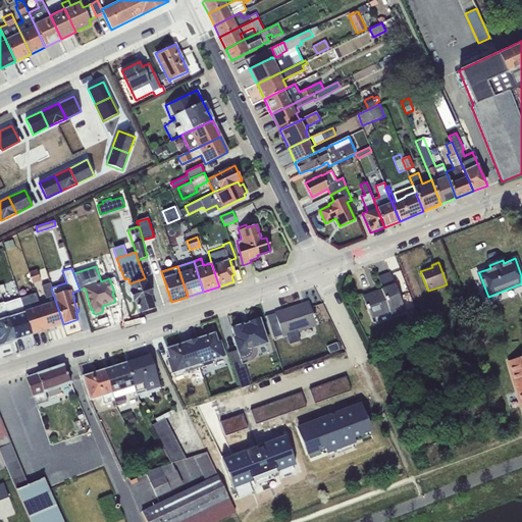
[(37,270),(29,272),(33,283),(40,281),(37,270)]
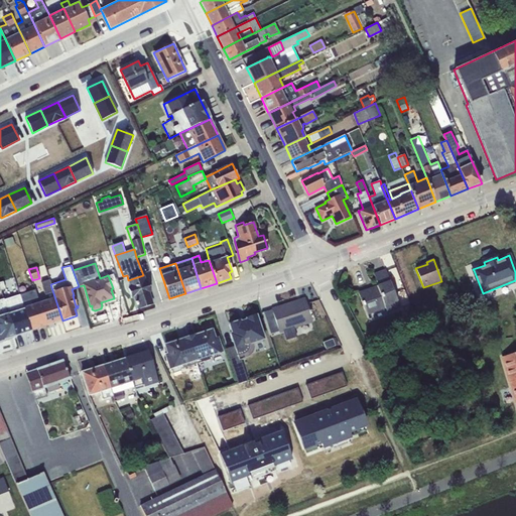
[(377,286),(358,292),(363,305),(364,305),(367,312),(384,305),(386,308),(387,312),(394,310),(400,308),(385,269),(373,274),(377,286)]
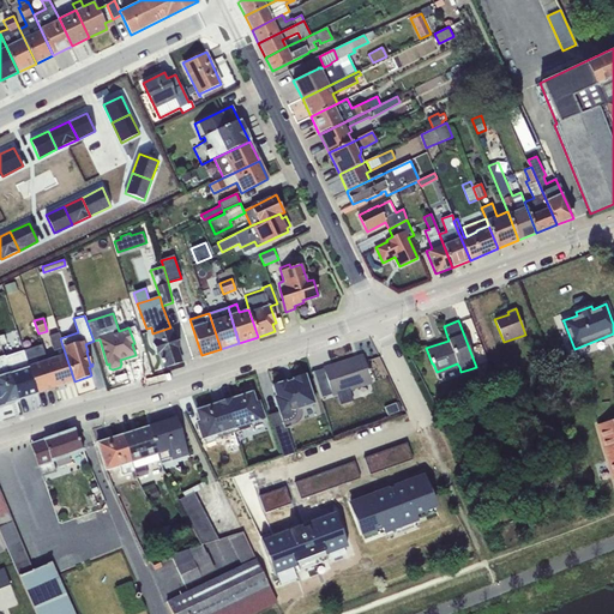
[(152,333),(151,333),(154,342),(152,342),(157,354),(160,353),(164,368),(181,362),(176,347),(179,347),(175,335),(174,336),(172,327),(170,327),(152,333)]
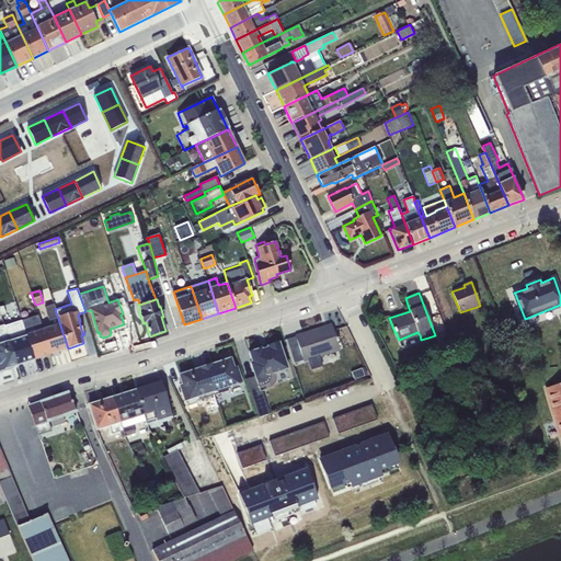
[(43,329),(50,354),(52,354),(53,357),(60,355),(59,352),(68,348),(55,309),(54,305),(45,307),(52,327),(43,329)]
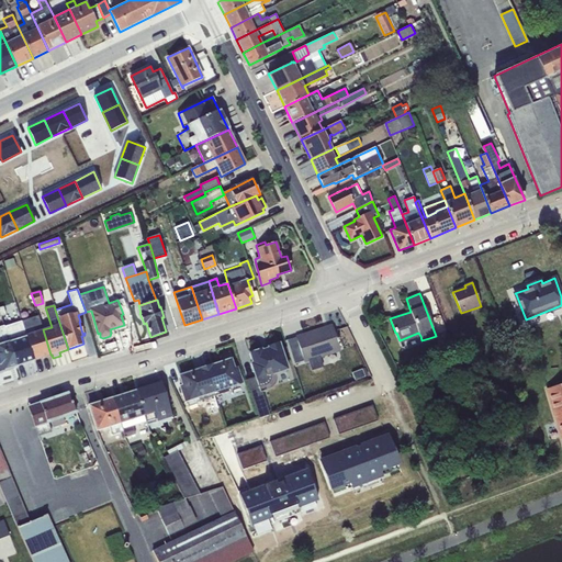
[(21,321),(34,360),(51,355),(43,329),(38,316),(21,321)]
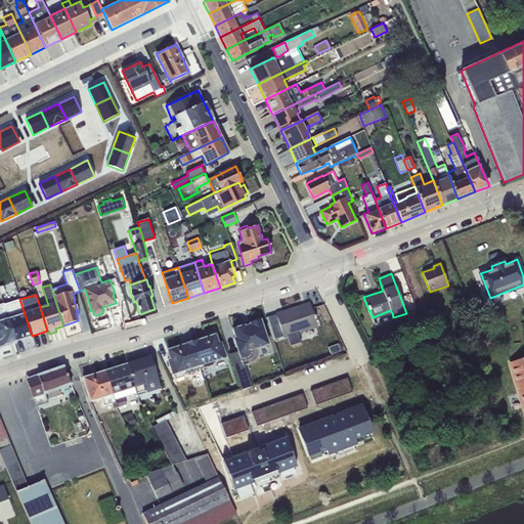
[(4,304),(15,341),(32,336),(19,299),(4,304)]
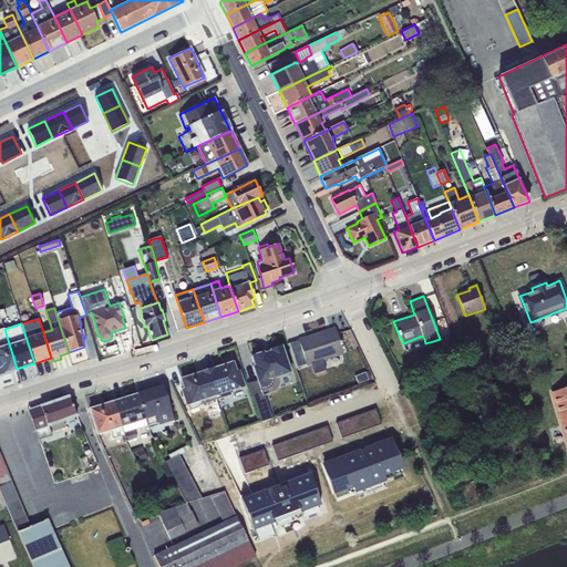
[(3,328),(0,329),(0,373),(17,369),(4,329),(3,328)]
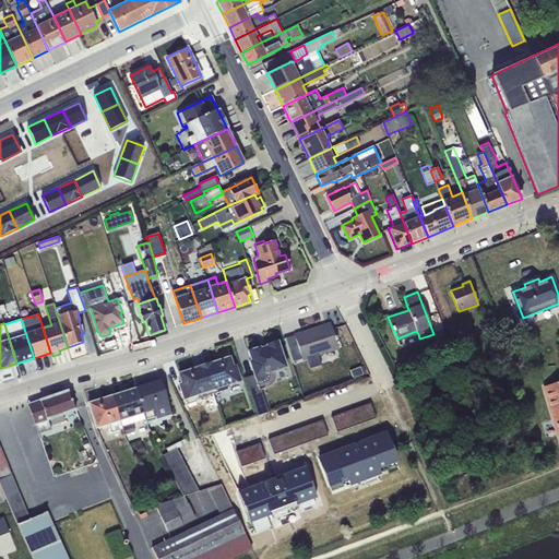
[(322,326),(295,336),(301,358),(339,346),(332,328),(331,324),(322,326)]
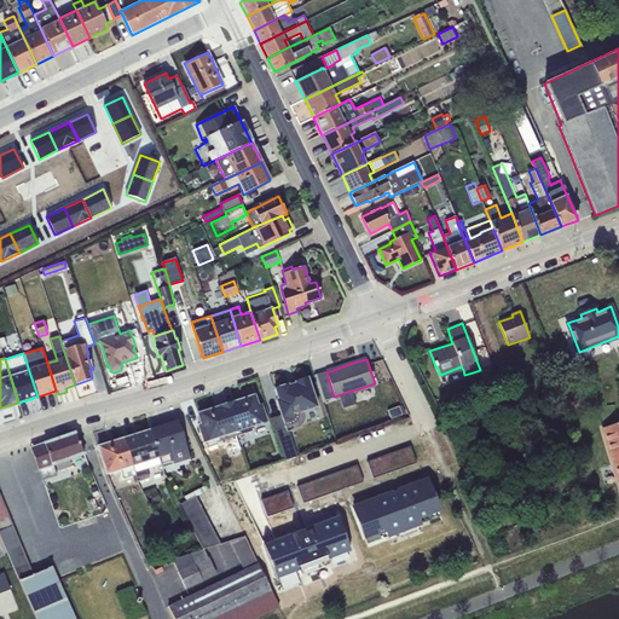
[(461,366),(440,375),(441,377),(463,370),(461,366)]
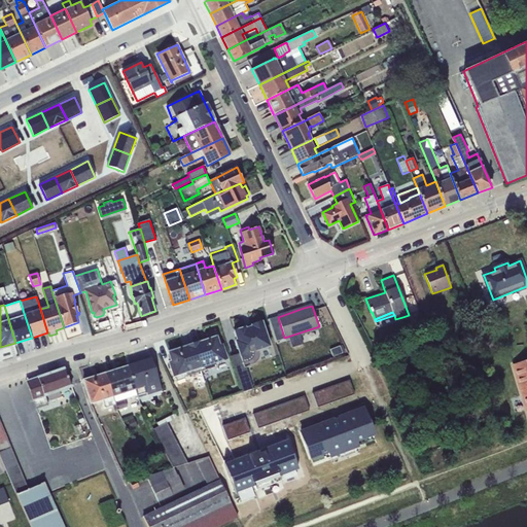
[(284,338),(278,317),(269,319),(276,341),(285,339),(285,342),(290,340),(301,337),(320,330),(319,326),(284,338)]
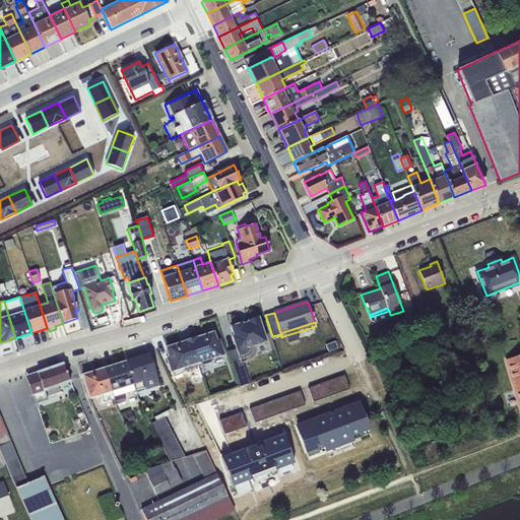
[(231,327),(234,336),(232,336),(236,348),(228,351),(239,386),(249,383),(243,362),(248,361),(250,360),(251,359),(252,358),(254,355),(255,353),(256,351),(256,348),(256,346),(266,342),(258,318),(248,321),(248,322),(243,324),(242,323),(231,327)]
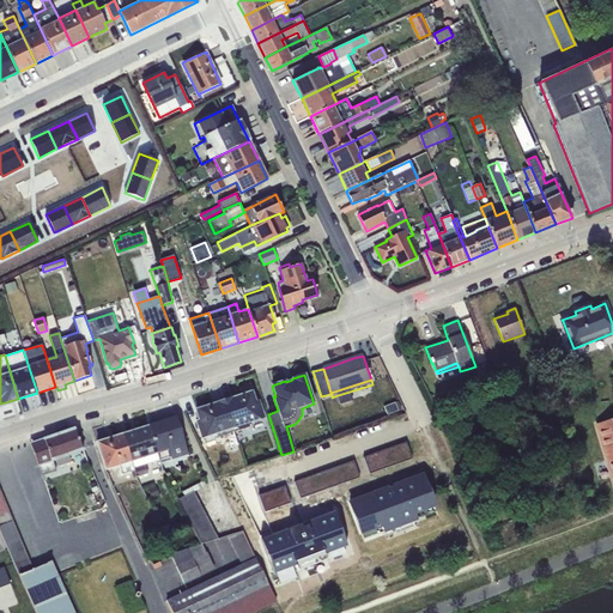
[(252,392),(224,401),(235,431),(249,426),(249,424),(263,419),(258,401),(255,402),(252,392)]
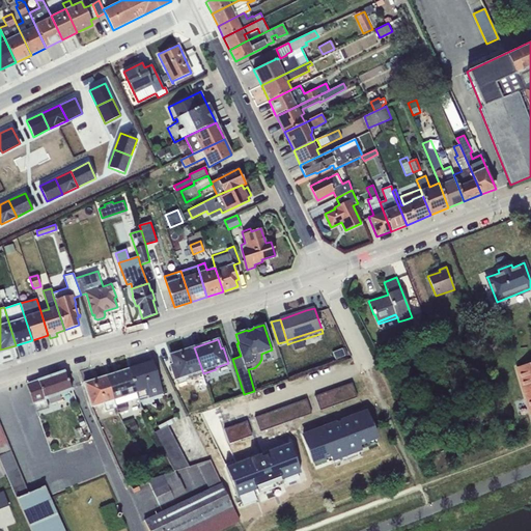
[(303,339),(292,342),(296,351),(306,346),(303,339)]
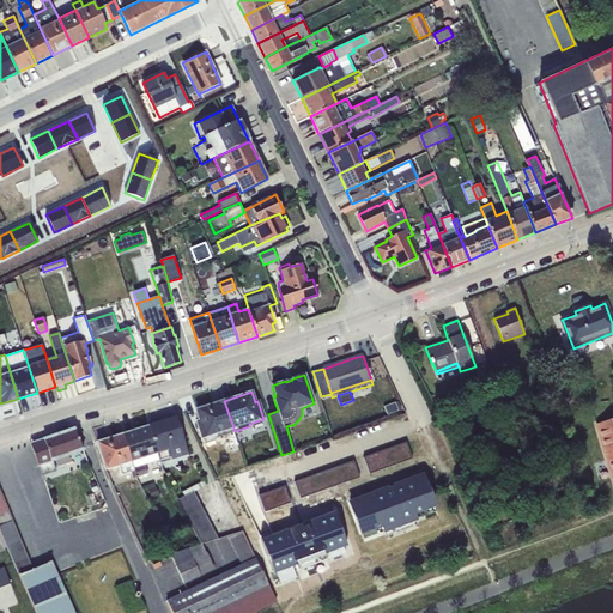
[(235,431),(224,401),(196,410),(200,420),(198,422),(202,439),(204,438),(206,444),(214,441),(214,438),(235,431)]
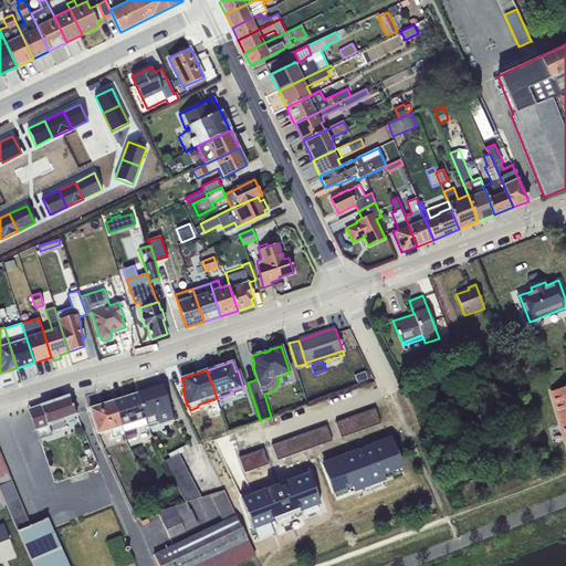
[(365,371),(354,376),(357,384),(367,379),(365,371)]
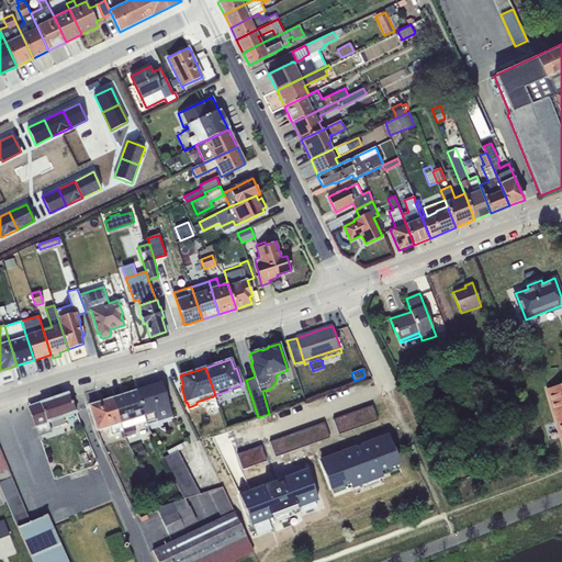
[(172,417),(161,383),(136,391),(146,423),(147,425),(172,417)]
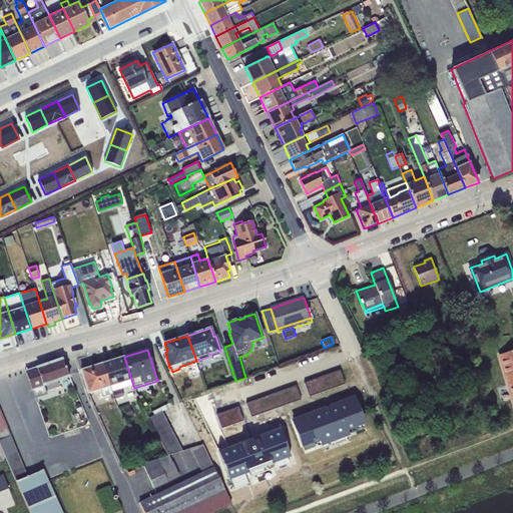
[(512,351),(500,355),(512,397),(512,351)]
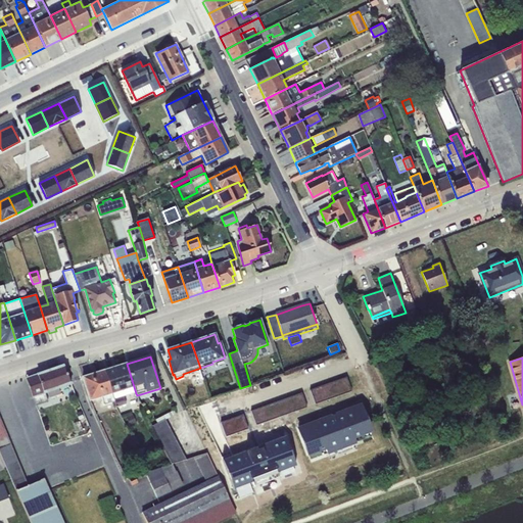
[(136,393),(127,364),(104,371),(114,401),(116,408),(127,405),(124,397),(136,393)]
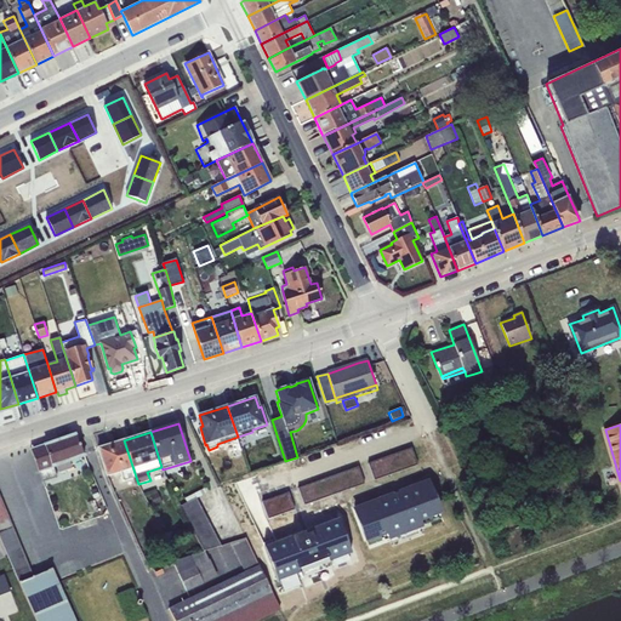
[(75,434),(30,449),(43,483),(57,477),(53,467),(83,457),(75,434)]
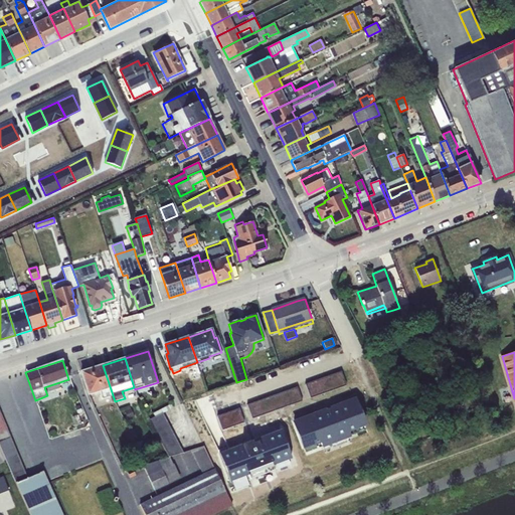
[(103,365),(81,372),(89,395),(101,391),(103,398),(113,395),(103,365)]
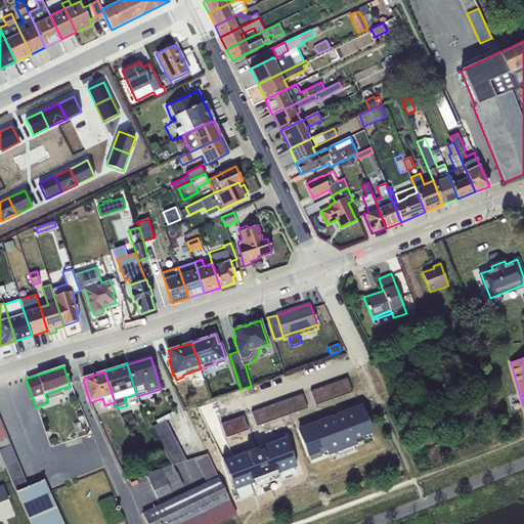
[(310,391),(315,405),(352,392),(347,378),(310,391)]
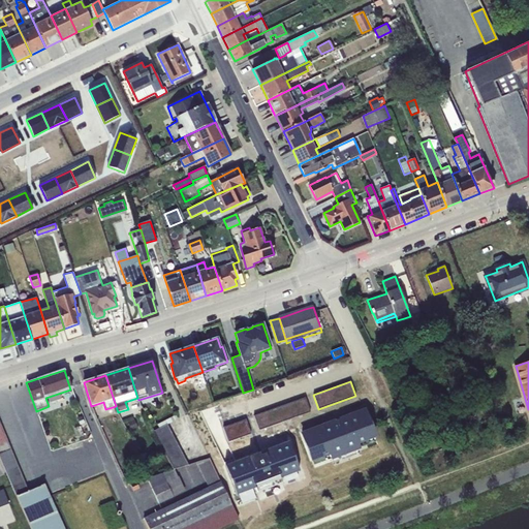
[(490,381),(478,385),(481,395),(493,391),(490,381)]
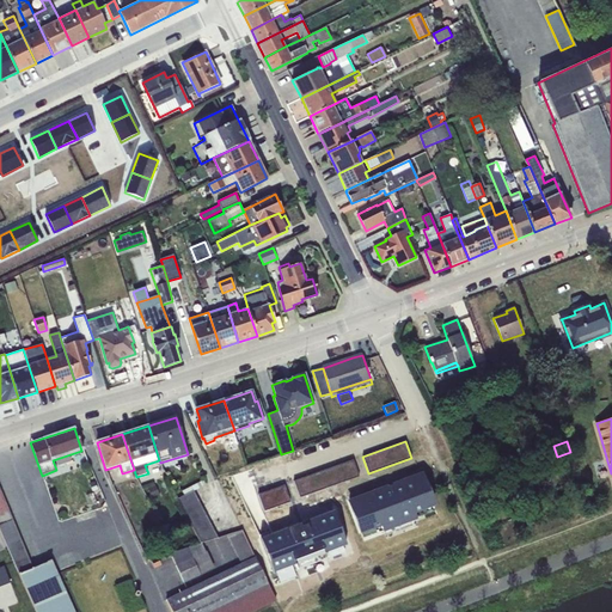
[(294,481),(300,497),(360,477),(354,460),(294,481)]
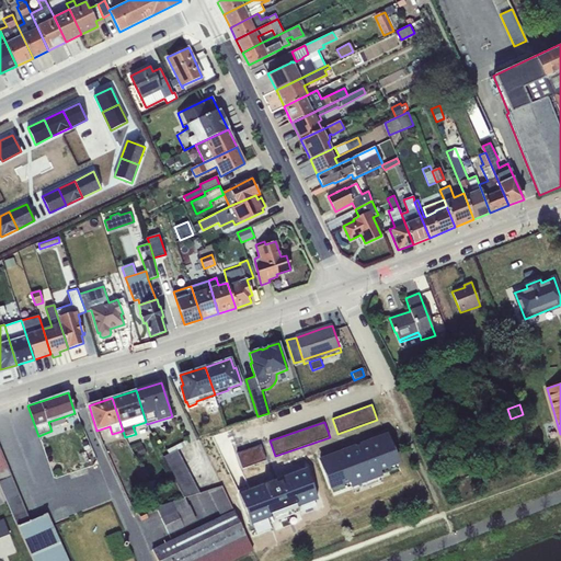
[(387,435),(320,460),(331,489),(350,481),(352,487),(380,476),(378,470),(397,464),(387,435)]
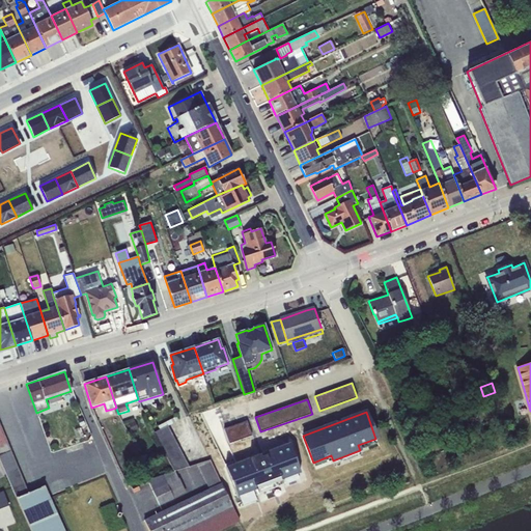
[(174,471),(189,466),(168,426),(178,420),(176,417),(158,426),(160,429),(154,432),(174,471)]
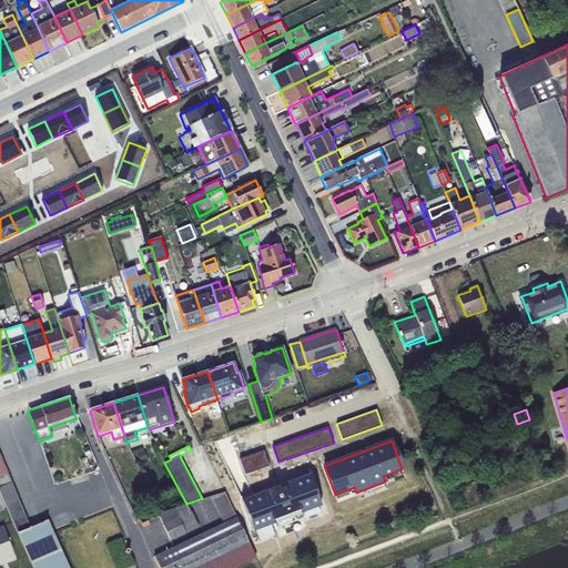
[(264,450),(240,459),(245,475),(270,466),(264,450)]
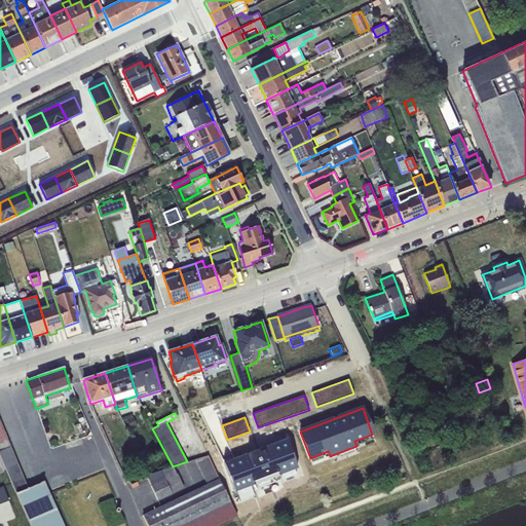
[(64,525),(45,482),(28,489),(0,420),(0,456),(16,493),(30,525),(64,525)]
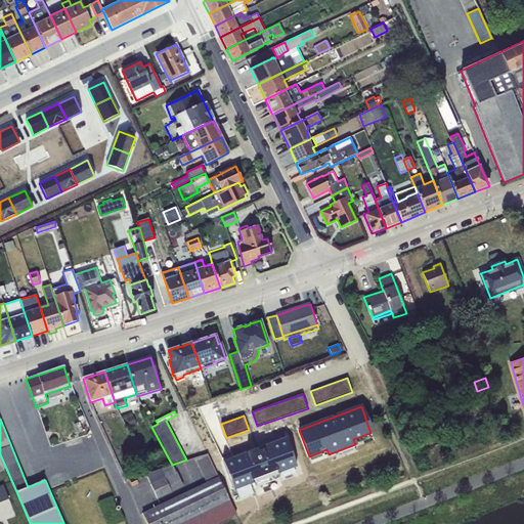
[(286,438),(223,462),(233,490),(252,483),(253,488),(280,478),(278,473),(296,467),(286,438)]
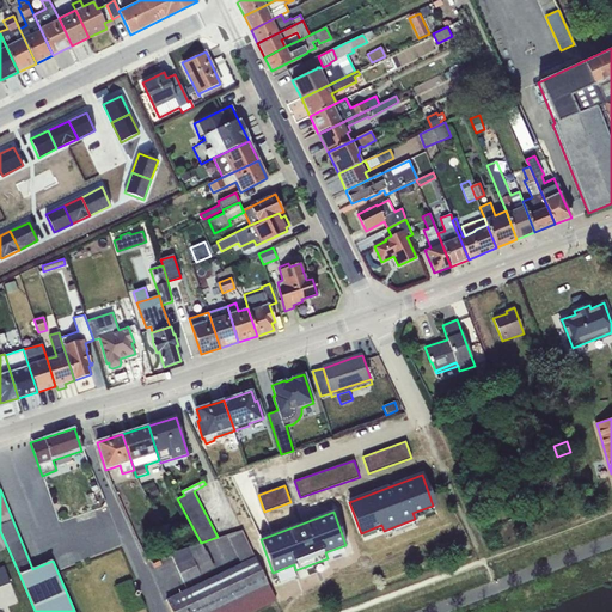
[(242,564),(166,600),(171,611),(209,611),(267,583),(242,530),(227,536),(242,564)]
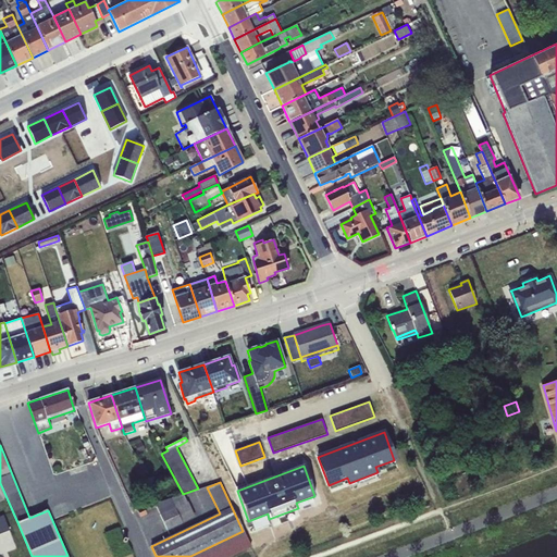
[(156,503),(166,530),(195,517),(188,502),(187,502),(183,494),(156,503)]
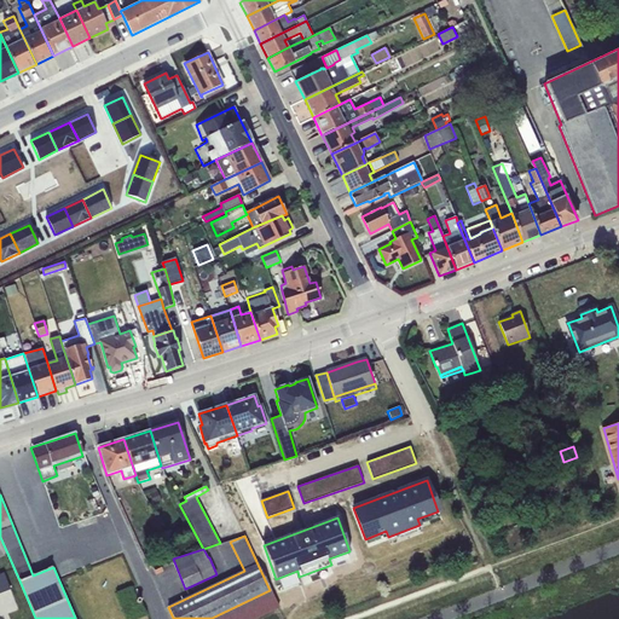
[(4,573),(0,573),(0,593),(11,590),(4,573)]
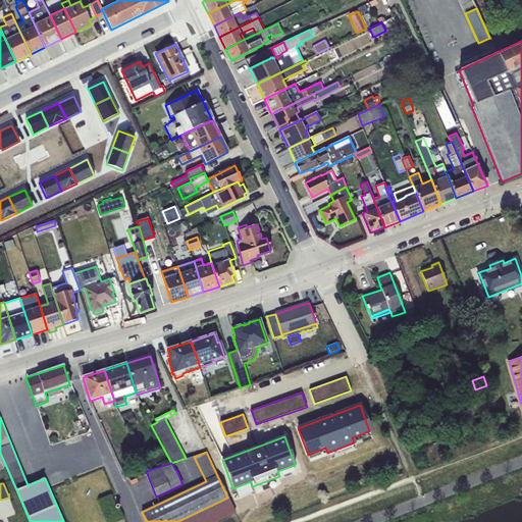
[(215,521),(235,513),(227,498),(178,521),(215,521)]
